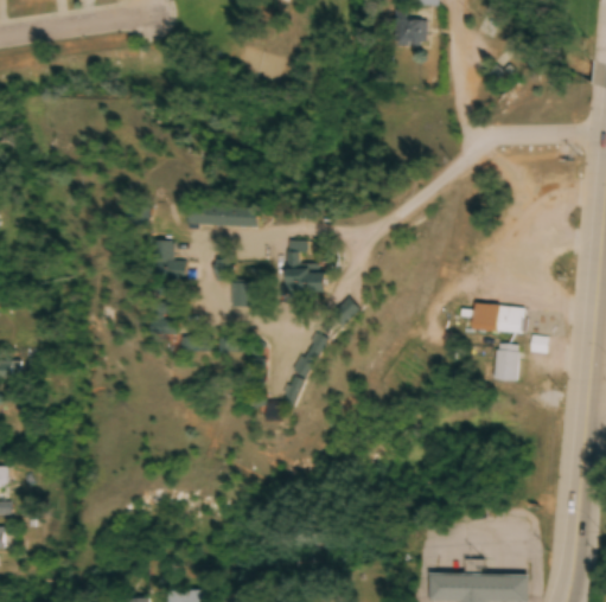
[(399,14),(399,43),(427,43),(427,14),(399,14)]
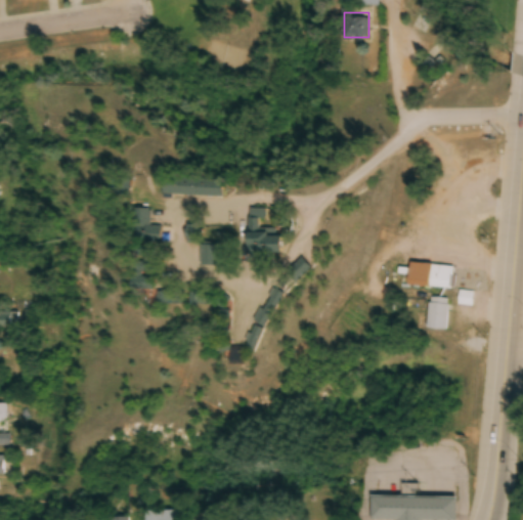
[(147,209),(129,208),(128,242),(158,243),(158,225),(146,225),(147,209)]
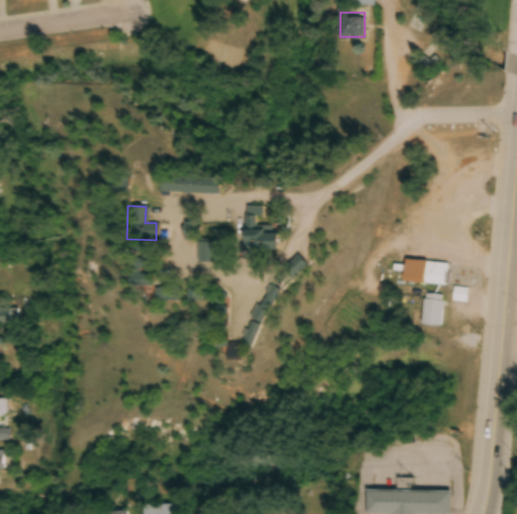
[(260,205),(243,205),(242,249),(275,250),(276,228),(259,228),(260,205)]
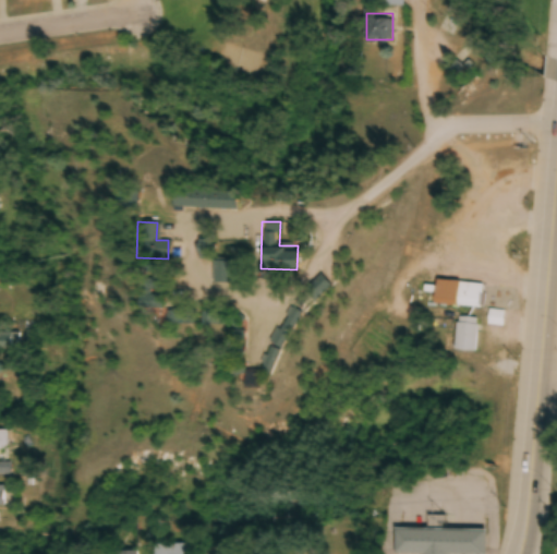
[(229,261),(212,261),(212,282),(229,282),(229,261)]
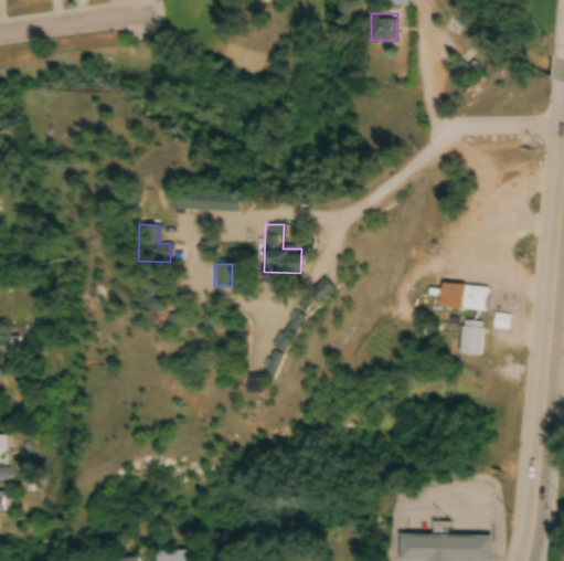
[(465,308),(489,308),(489,285),(465,285),(465,308)]
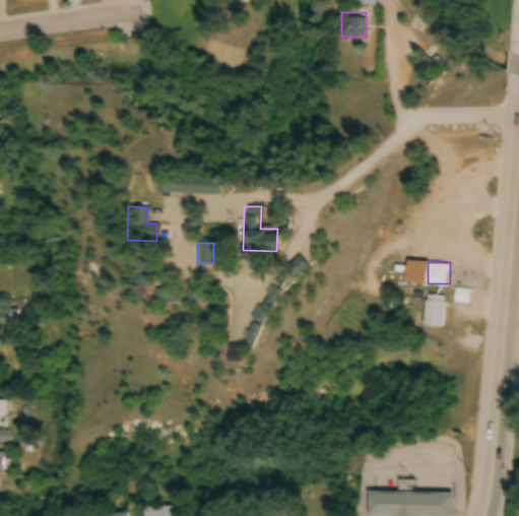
[(282,289),(272,283),(238,342),(249,348),(282,289)]
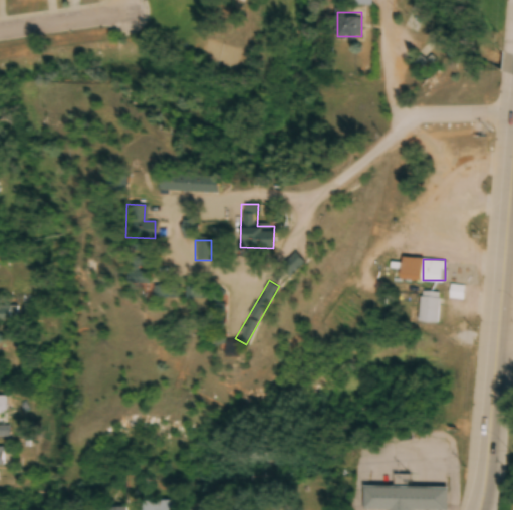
[(178,298),(178,286),(153,286),(153,298),(178,298)]
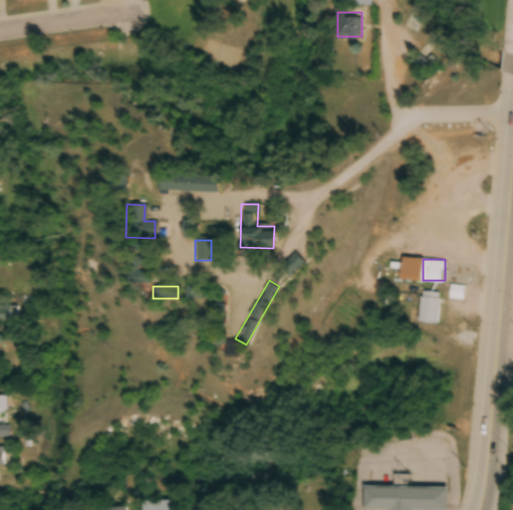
[(440,321),(440,290),(421,290),(421,321),(440,321)]
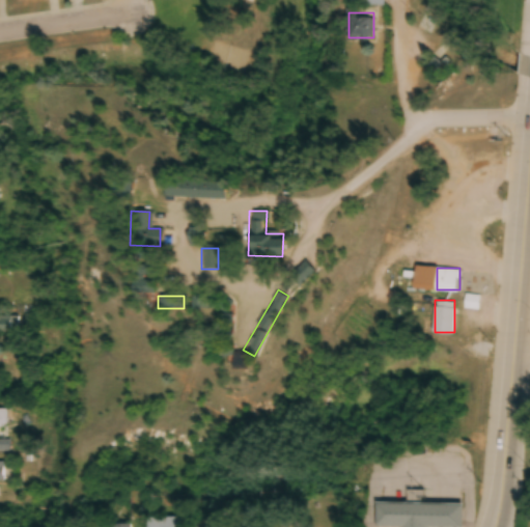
[(0,329),(21,329),(21,315),(0,315),(0,329)]
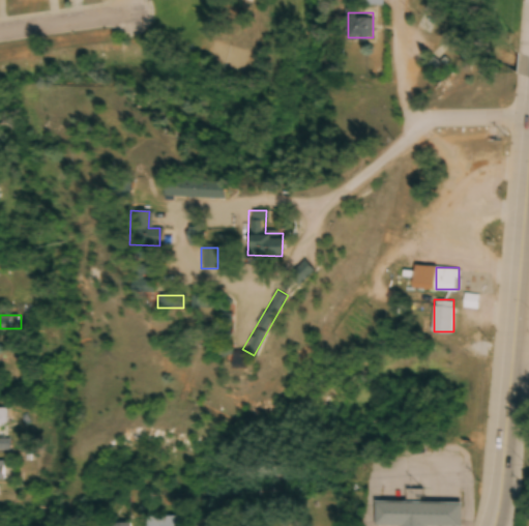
[(17,406),(0,406),(0,425),(17,426),(17,406)]
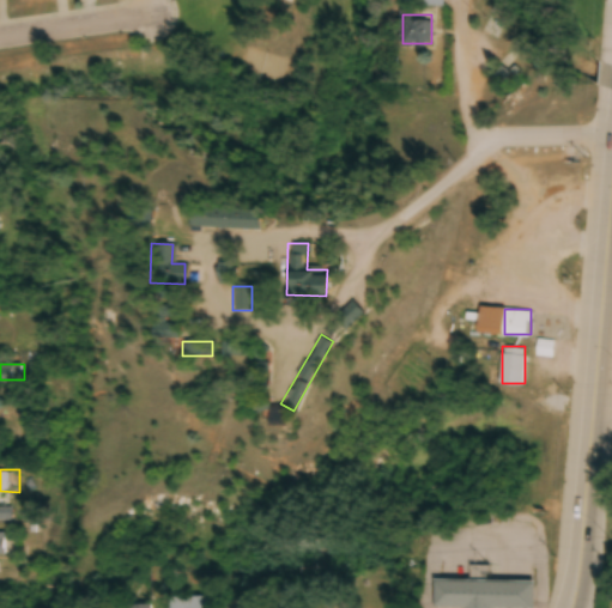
[(534,579),(436,578),(436,607),(467,607),(492,607),(494,607),(534,607),(534,579)]
